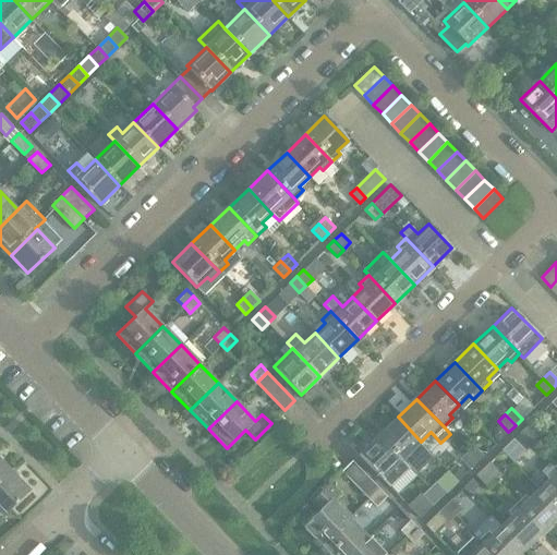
[(411,469),(416,474),(435,456),(421,442),(398,417),(378,435),(411,469)]
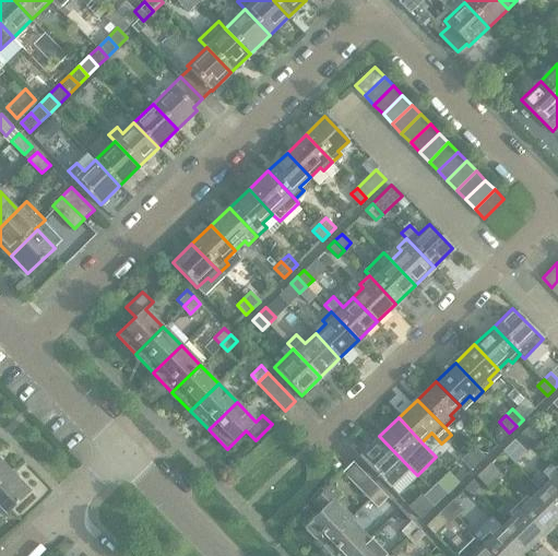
[(539,436),(530,426),(523,433),(533,442),(539,436)]
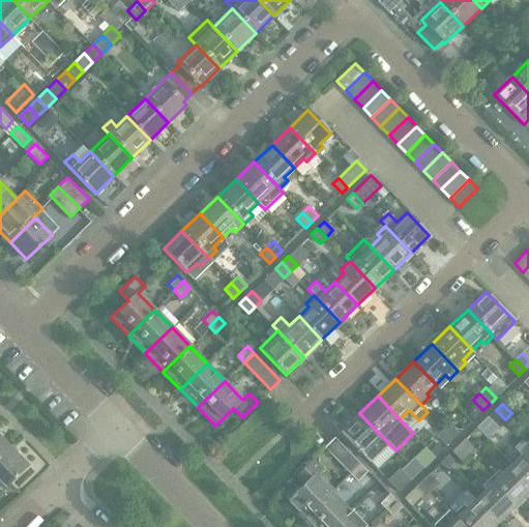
[(505,419),(496,410),(490,416),(499,426),(505,419)]
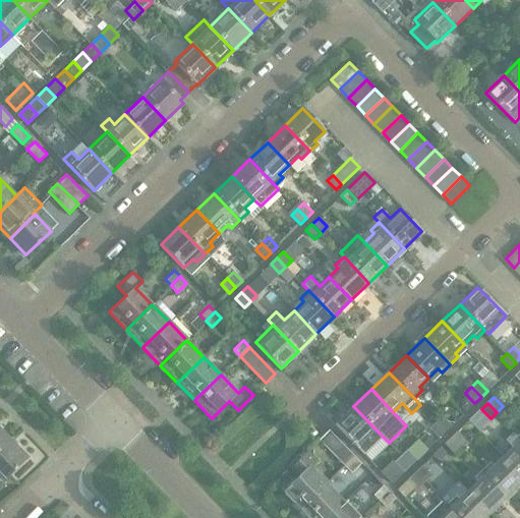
[(384,438),(353,406),(336,423),(365,455),(384,438)]
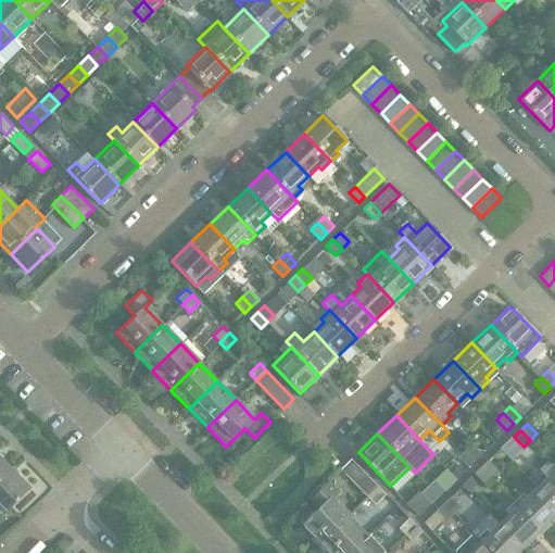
[(482,453),(472,443),(466,450),(476,460),(482,453)]
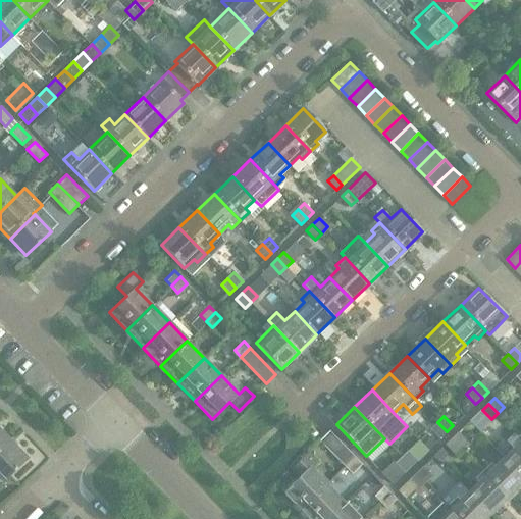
[(447,431),(437,422),(430,428),(440,437),(447,431)]
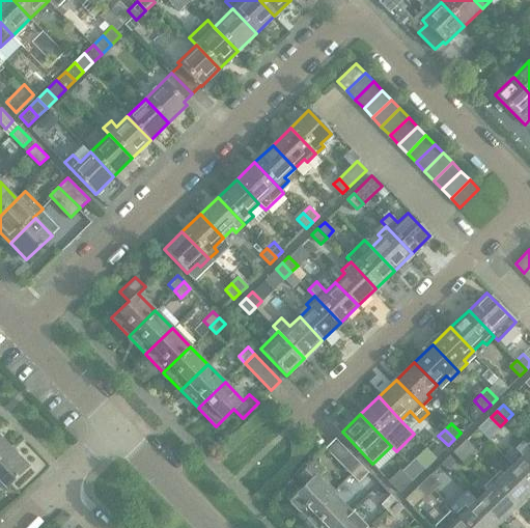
[(0,455),(9,446),(0,436),(0,455)]
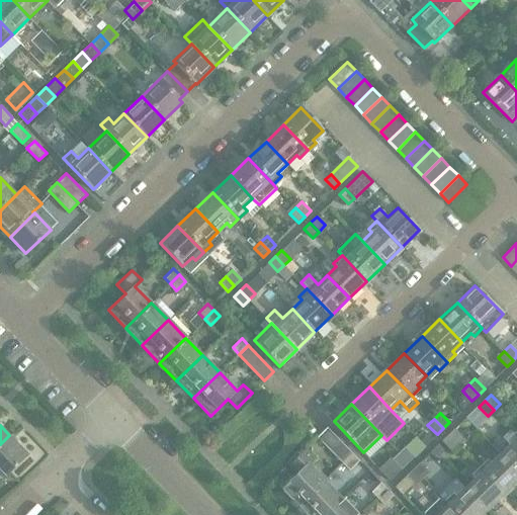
[(353,453),(328,427),(318,436),(327,445),(324,448),(334,458),(336,455),(343,462),(353,453)]
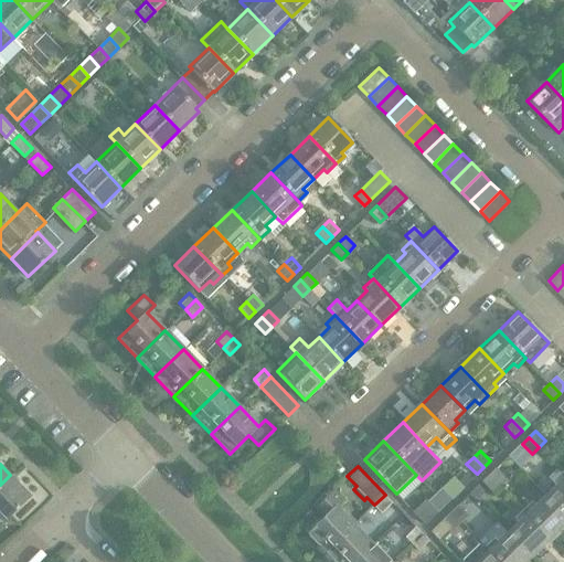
[(507,478),(497,467),(490,474),(500,485),(507,478)]
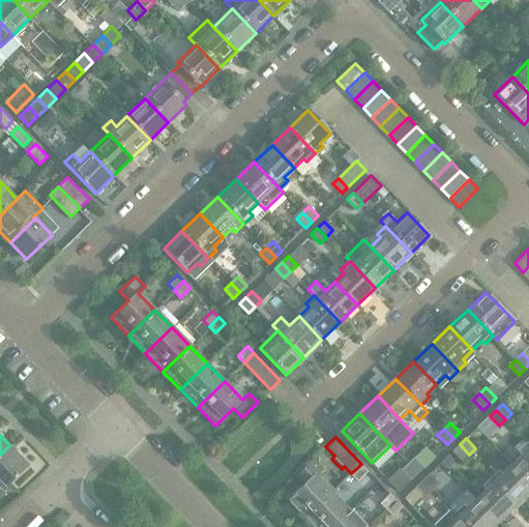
[(528,442),(519,450),(523,455),(513,464),(528,479),(528,442)]
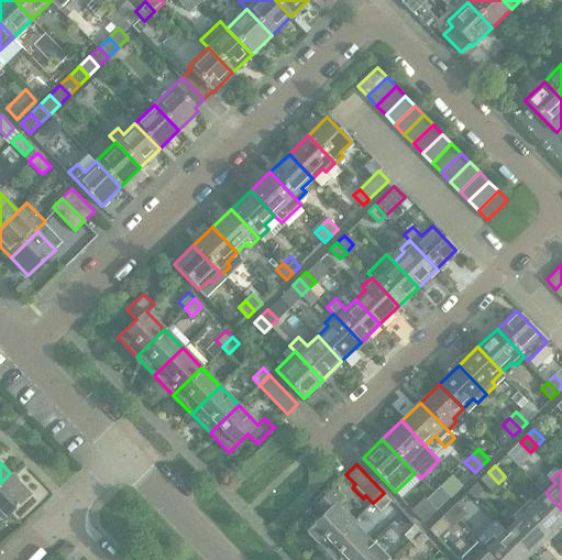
[(498,483),(488,472),(482,479),(492,490),(498,483)]
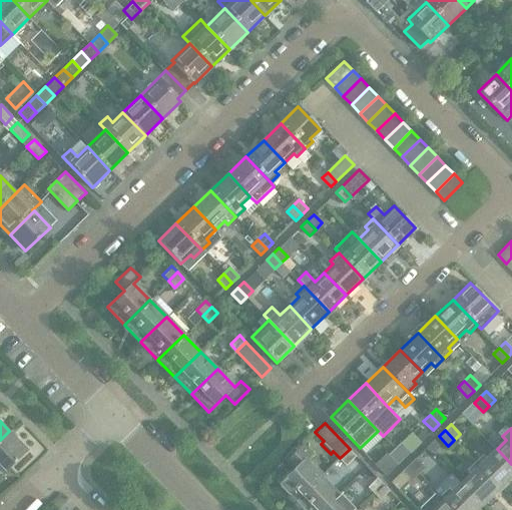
[(0,471),(2,474),(27,450),(9,431),(0,440),(0,471)]
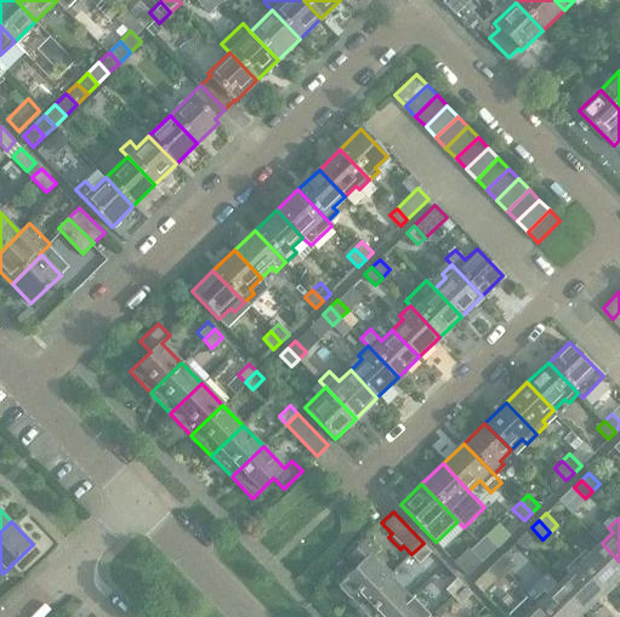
[(496,547),(485,536),(478,543),(489,554),(496,547)]
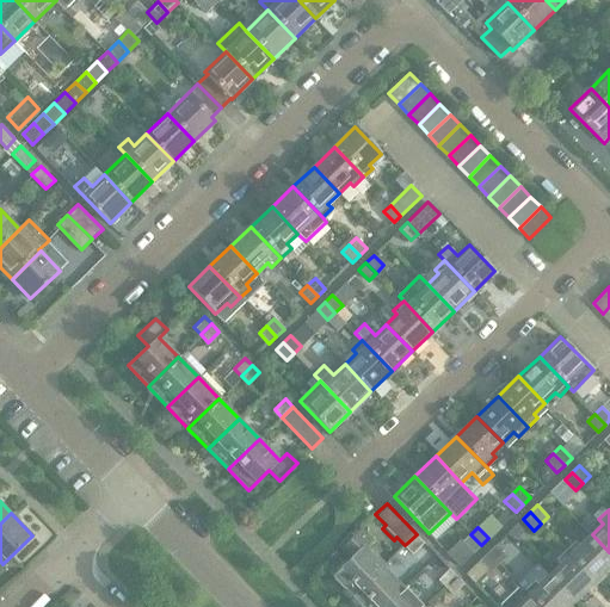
[(383,567),(363,546),(371,539),(361,528),(344,545),(353,556),(333,575),(352,596),(383,567)]
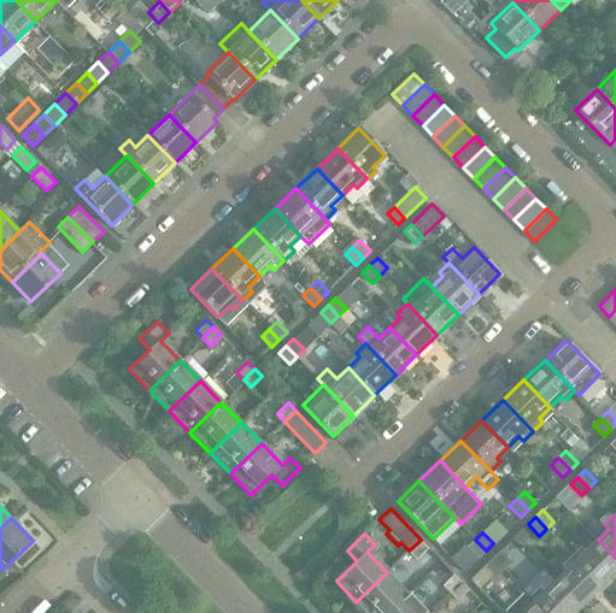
[(417,559),(428,547),(421,540),(409,550),(417,559)]
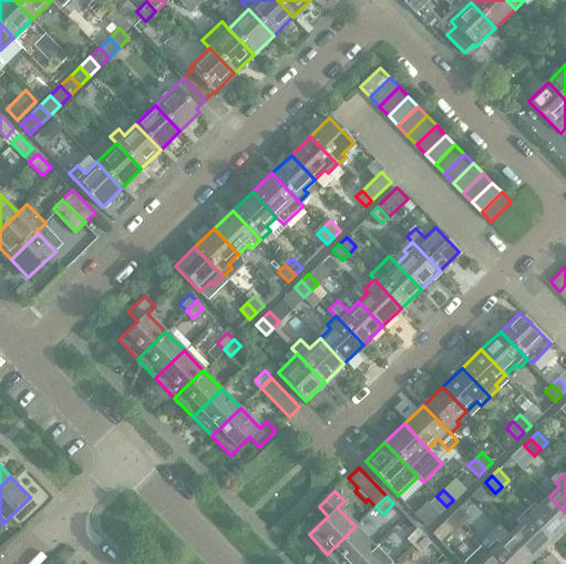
[(446,506),(436,496),(429,503),(440,513),(446,506)]
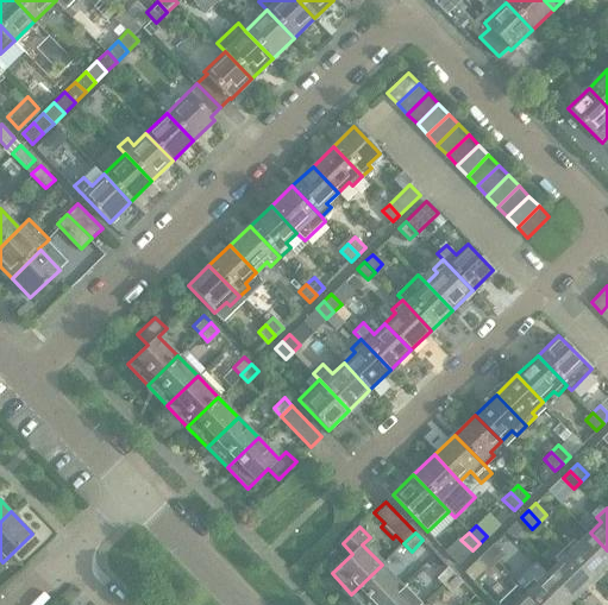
[(607,550),(590,533),(578,543),(575,540),(565,548),(594,579),(607,565),(607,550)]
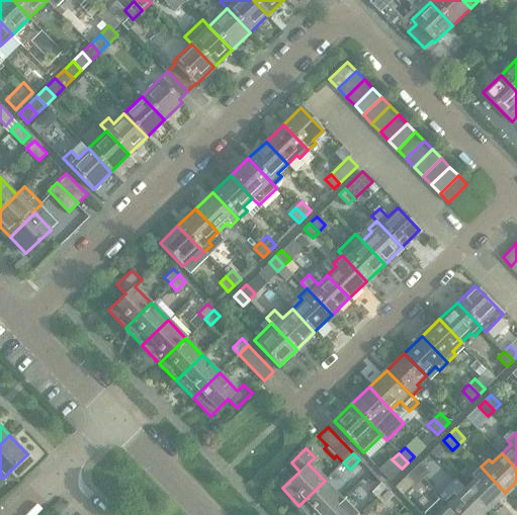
[(430,471),(421,462),(414,468),(424,478),(430,471)]
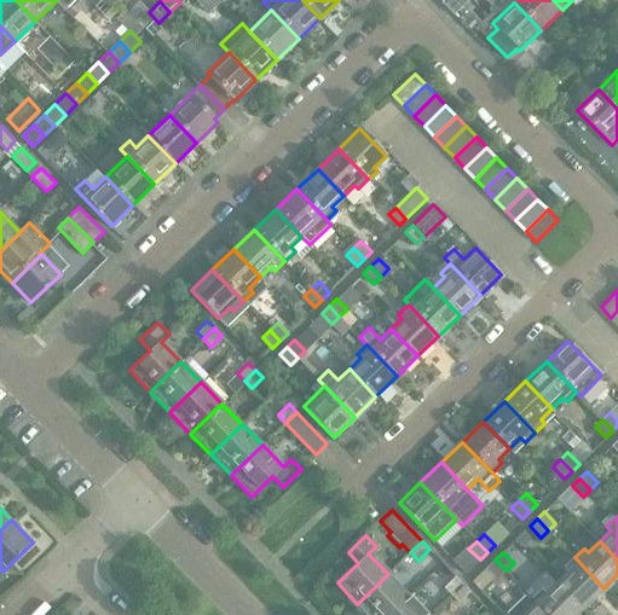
[(604,589),(575,557),(565,567),(569,570),(558,581),(583,608),(604,589)]
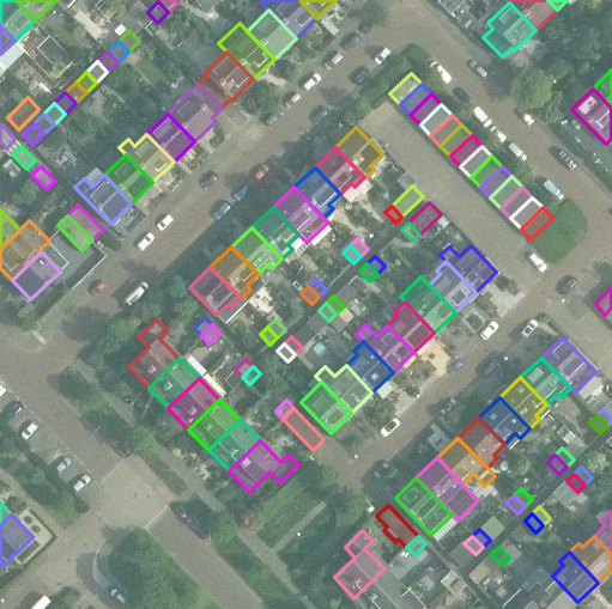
[(502,565),(490,554),(483,561),(494,572),(502,565)]
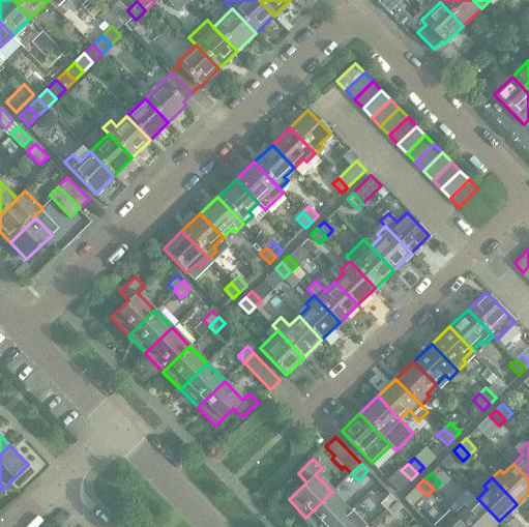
[(315,526),(331,526),(350,509),(332,492),(305,518),(315,526)]
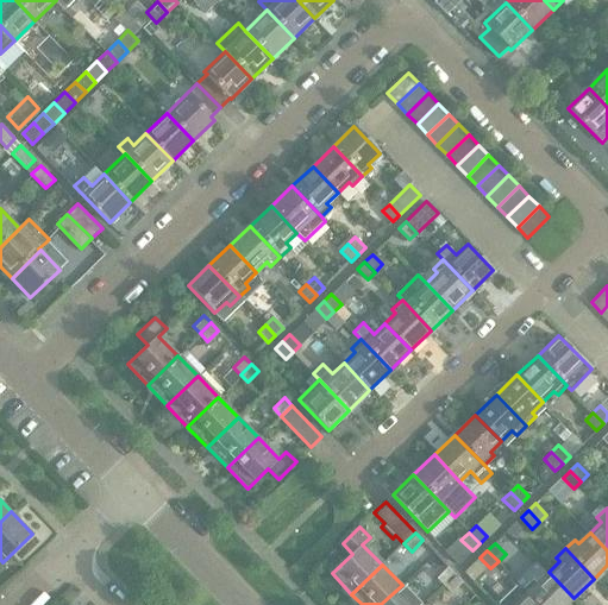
[(445,585),(456,574),(449,566),(438,577),(445,585)]
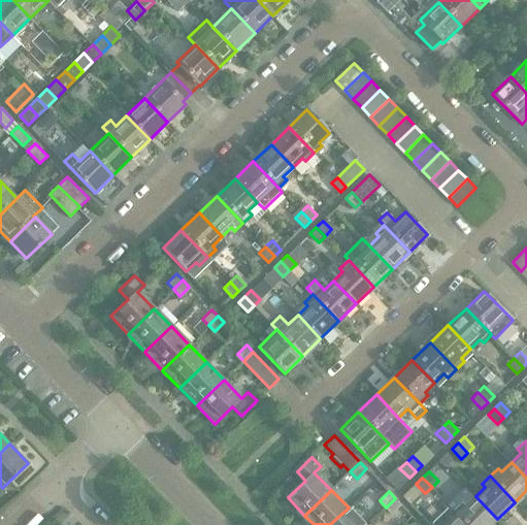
[(491,524),(497,519),(475,496),(465,505),(462,502),(454,511),(467,524),(491,524)]
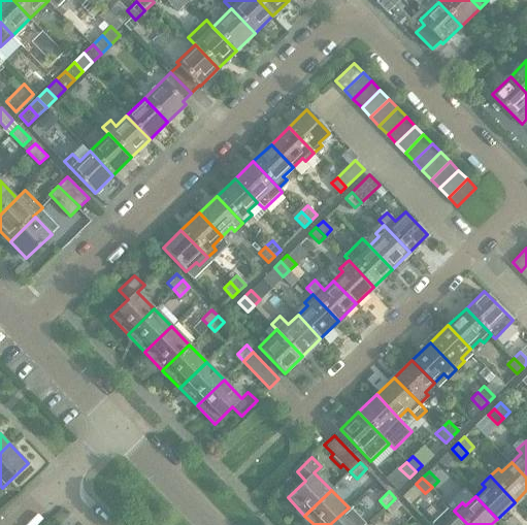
[(392,514),(401,504),(395,498),(386,507),(392,514)]
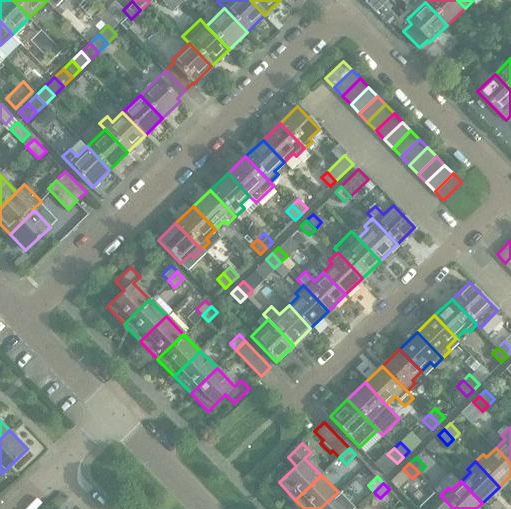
[(419,507),(420,508),(453,508),(440,495),(436,491),(419,507)]
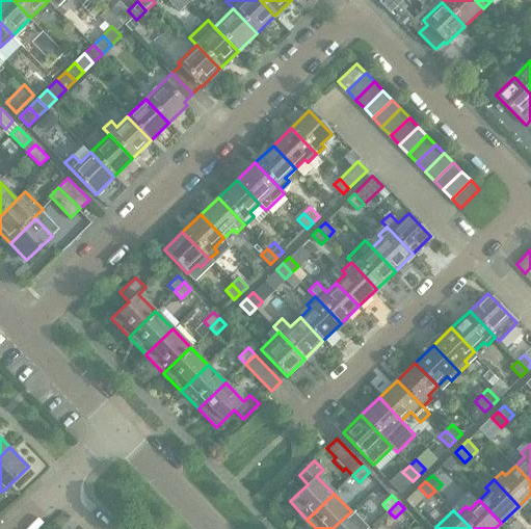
[(368,528),(351,511),(333,528),(368,528)]
